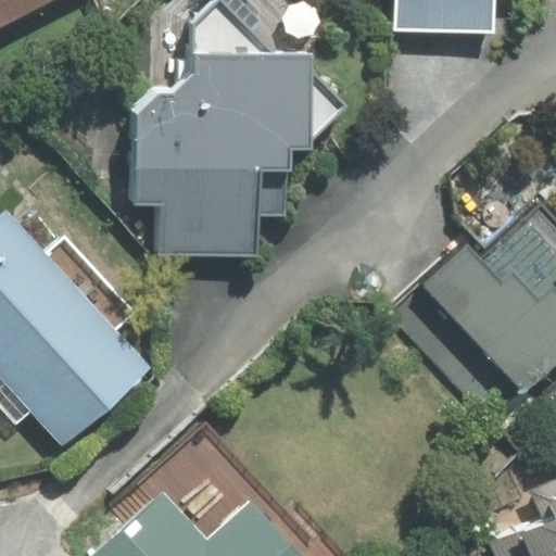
[(0,0),(0,27),(53,0),(0,0)]
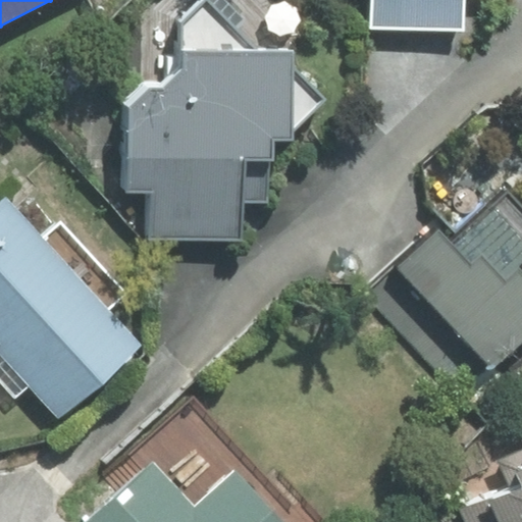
[(150,89),(129,106),(128,193),(148,193),(148,241),(244,242),(244,204),(270,204),(271,142),(292,142),(293,128),(323,99),(295,69),(294,49),(255,51),(206,0),(202,0),(180,20),(183,69),(162,90),(150,89)]
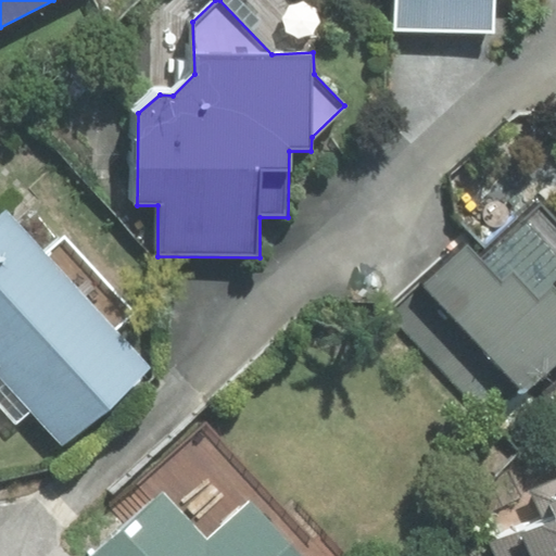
[(396,0),(395,28),(495,33),(495,0),(396,0)]
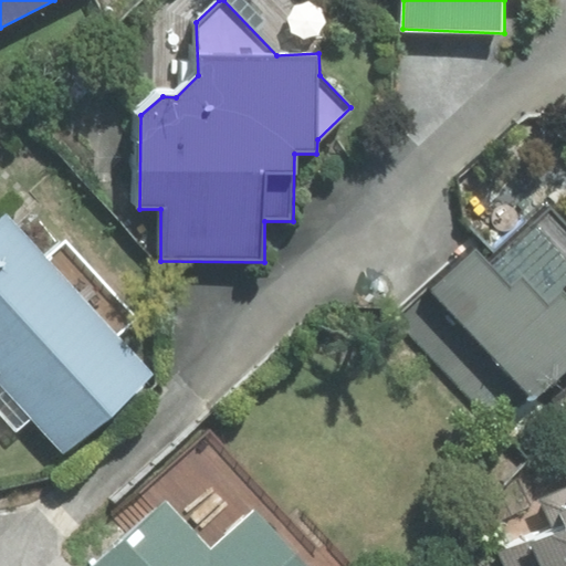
[(475,249),(399,320),(501,427),(565,366),(565,228),(548,210),(490,264),(475,249)]
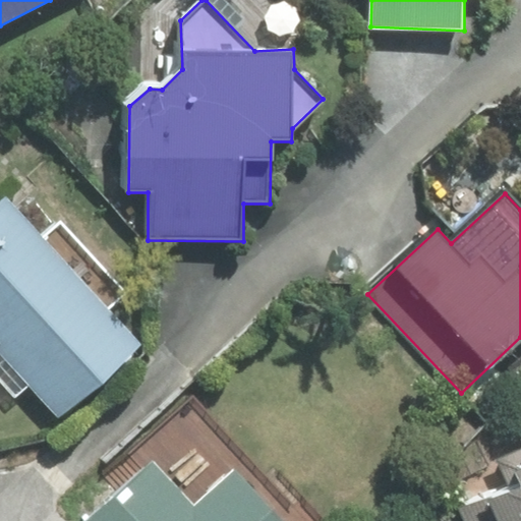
[(45,236),(7,194),(0,199),(0,373),(15,392),(31,379),(59,410),(133,345),(102,309),(122,291),(61,222),(45,236)]
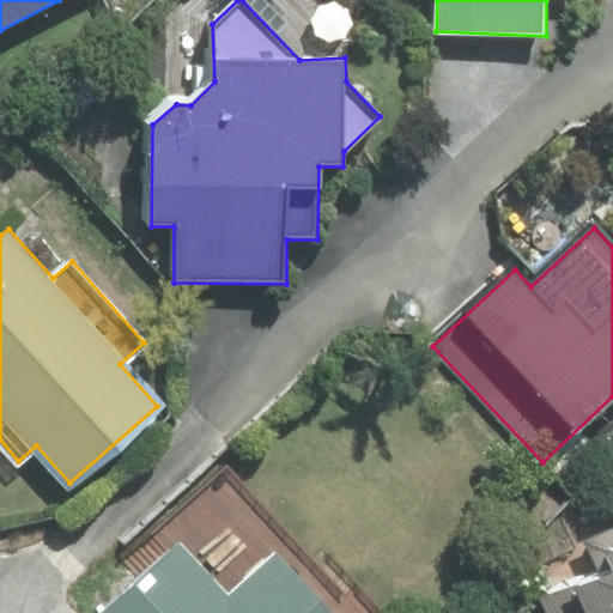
[(144,578),(105,612),(380,612),(327,556),(314,568),(223,468),(125,558),(144,578)]
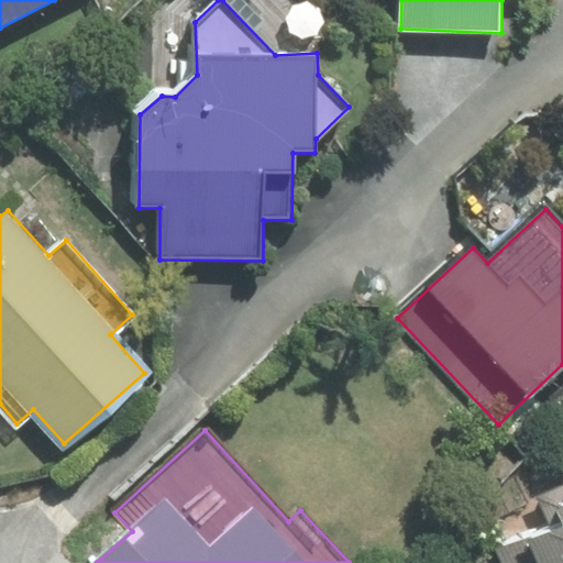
[(500,550),(506,562),(562,562),(562,487),(540,497),(553,526),(500,550)]
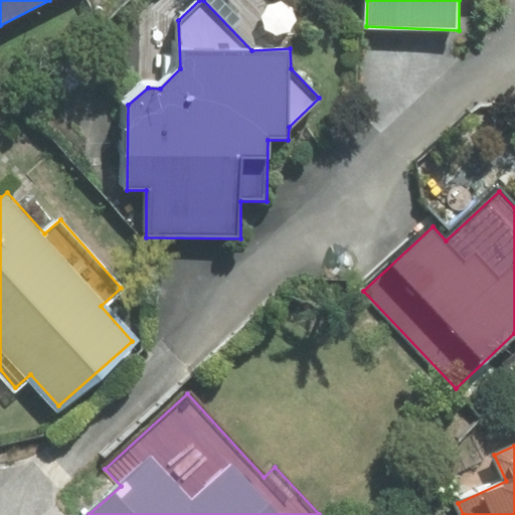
All buildings are outlined.
